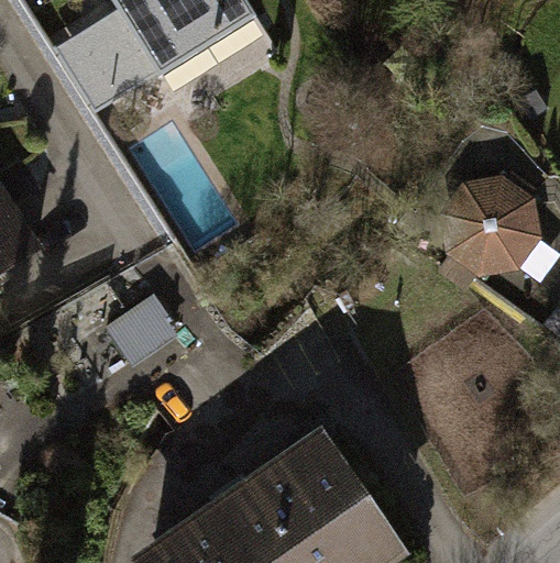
[(240,0),(111,0),(160,77),(253,20),(240,0)]
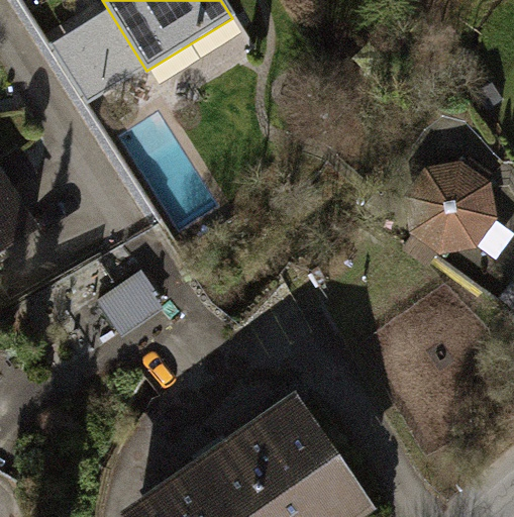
[(453,163),(413,169),(392,200),(398,235),(430,255),(467,251),(486,221),(483,188),(453,163)]
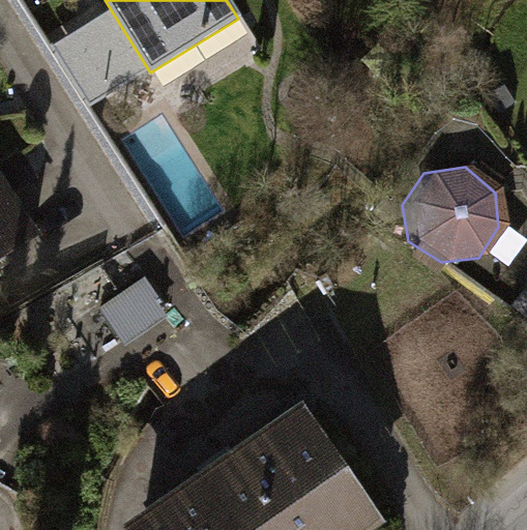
[(0,255),(34,233),(0,180),(0,255)]
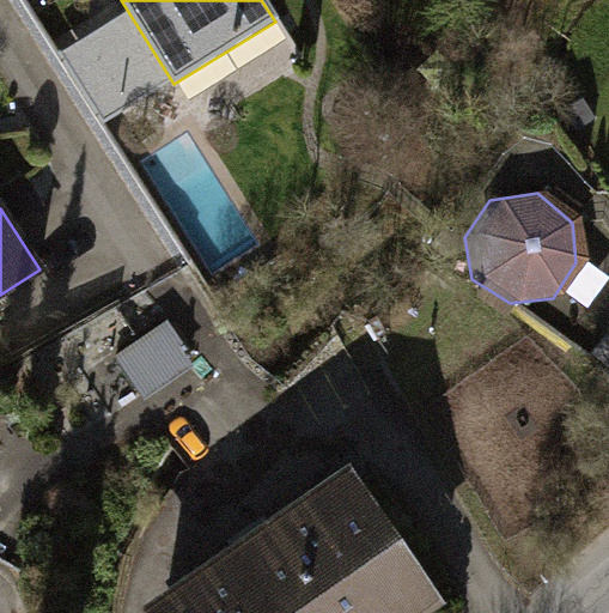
[(168,319),(113,357),(144,402),(194,368),(184,353),(189,350),(168,319)]
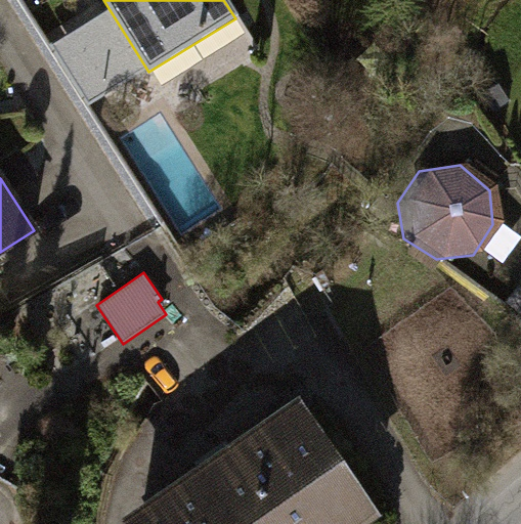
[(358,523),(378,511),(300,394),(128,516),(133,523),(358,523)]
